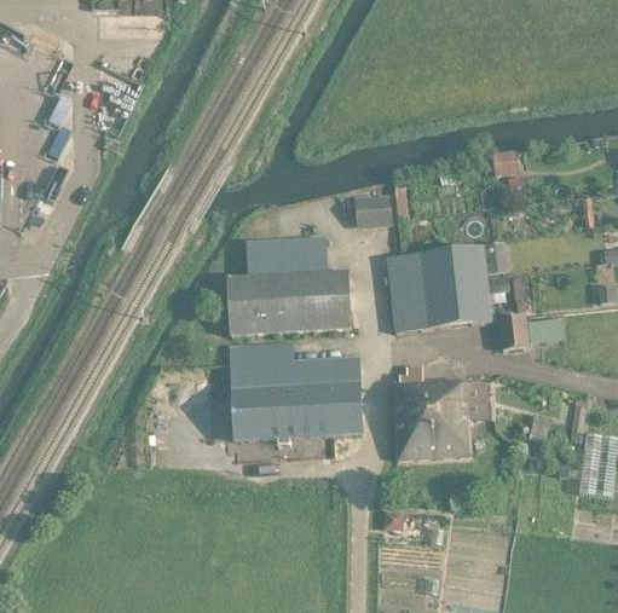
[(494,151),(494,152),(495,158),(497,174),(518,172),(514,149),(494,151)]
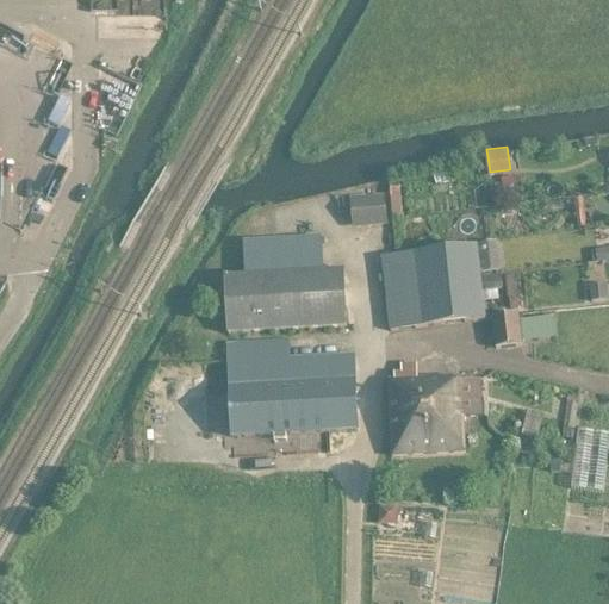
[(384,192),(348,194),(352,225),(386,222),(384,192)]
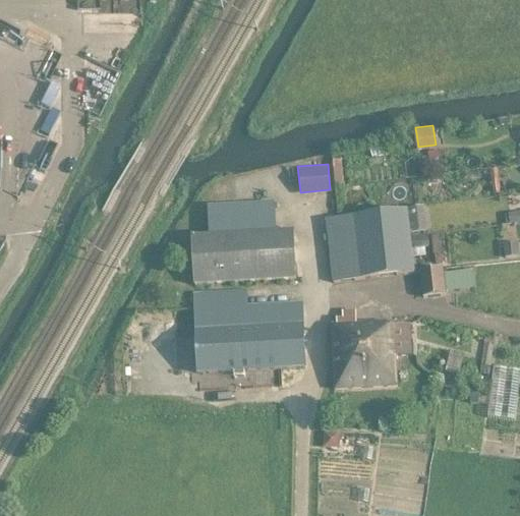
[(498,188),(496,165),(489,166),(492,189),(498,188)]
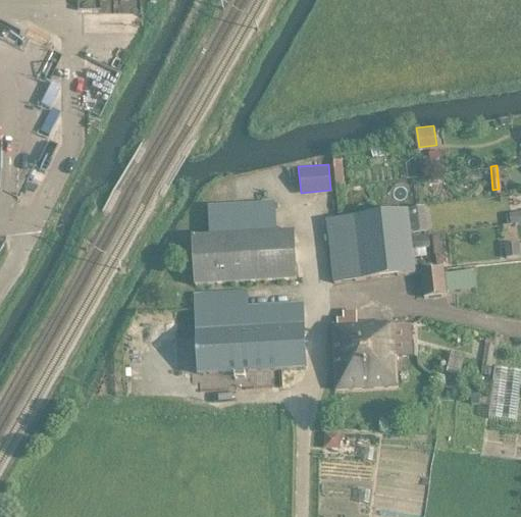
[(207,204),(208,230),(208,231),(275,227),(274,200),(207,204)]
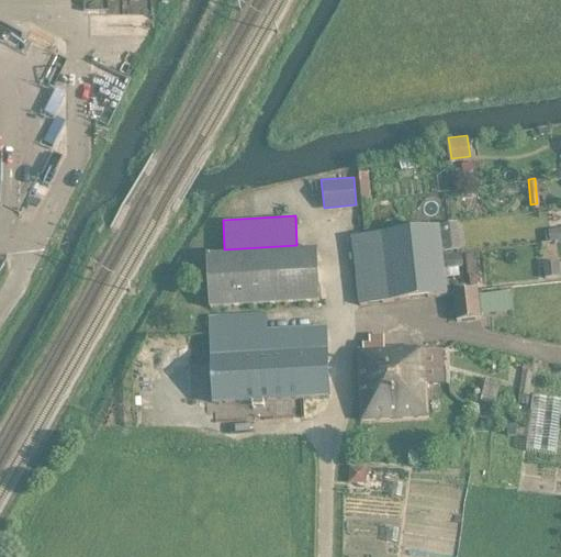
[(455,219),(438,221),(438,223),(439,223),(441,247),(458,245),(455,219)]
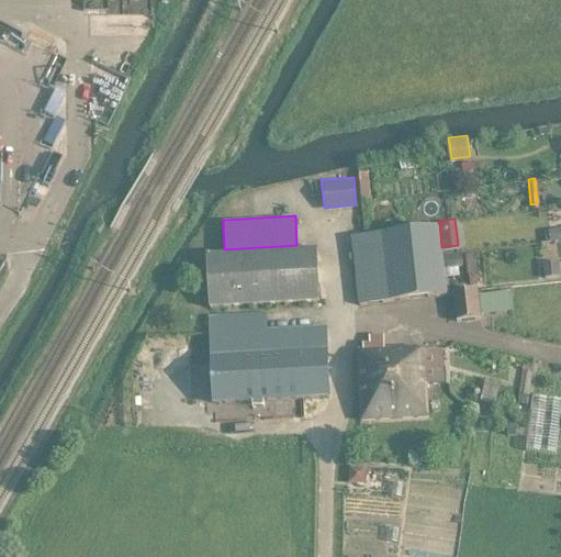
[(382,229),(351,233),(355,264),(359,300),(390,297),(447,290),(445,273),(442,251),(441,247),(439,223),(438,223),(382,229)]
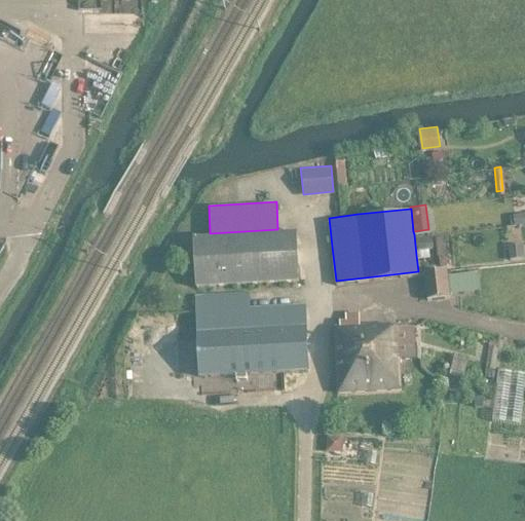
[(524,212),(512,214),(513,224),(524,222),(524,212)]
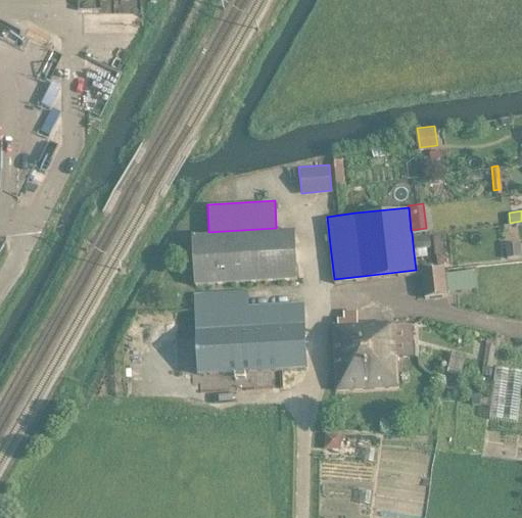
[(192,233),(194,277),(194,283),(296,277),(293,227),(276,228),(208,232),(192,233)]
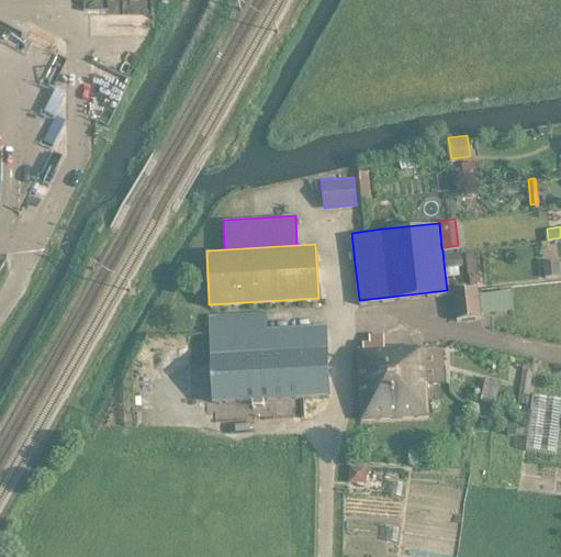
[(460,248),(442,251),(445,273),(457,270),(456,263),(461,262),(460,248)]
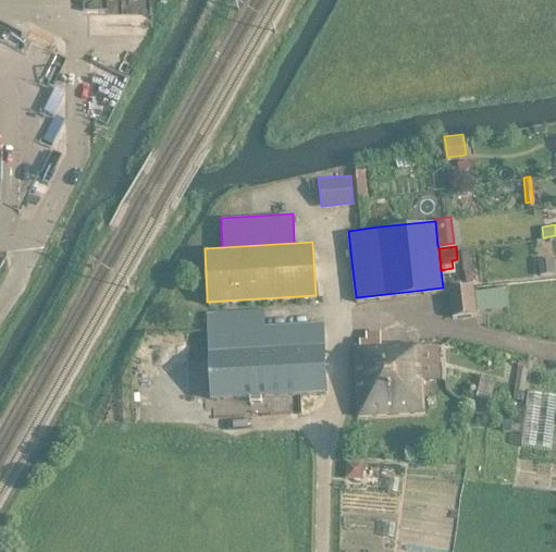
[(554,269),(552,256),(538,258),(539,271),(554,269)]
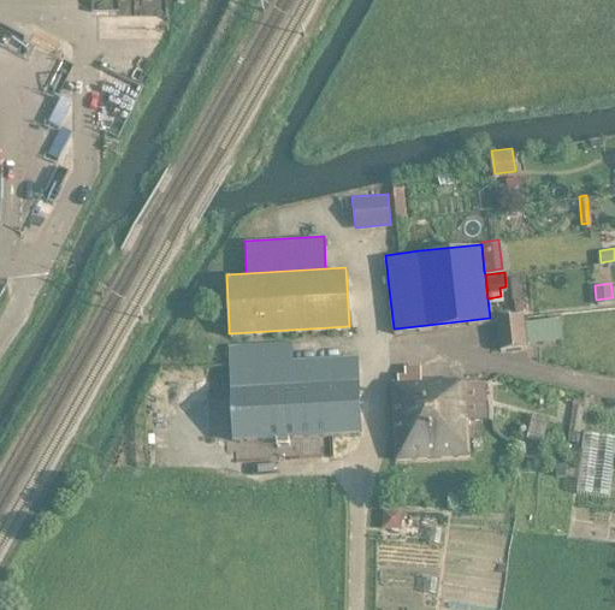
[(524,320),(522,314),(496,317),(500,348),(526,344),(525,338),(560,335),(560,317),(524,320)]
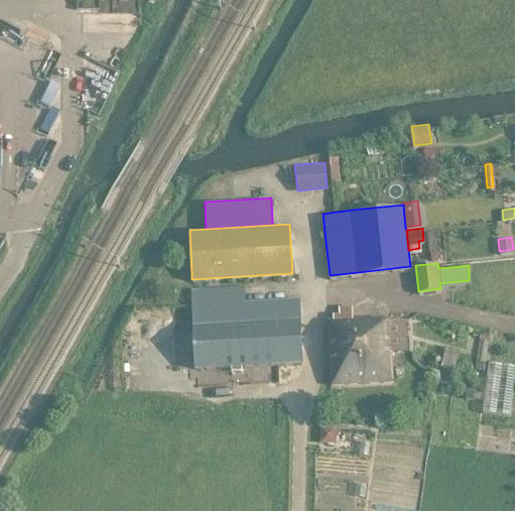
[(195,325),(197,366),(301,360),(299,318),(298,296),(245,300),(244,284),(194,287),(195,302),(194,302),(195,325)]
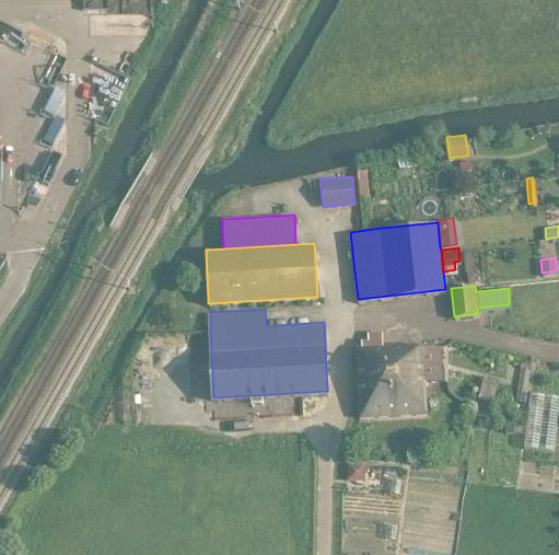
[(415,346),(415,343),(383,344),(382,331),(368,332),(368,339),(361,339),(362,345),(357,345),(360,414),(426,411),(424,379),(442,378),(440,345),(415,346)]
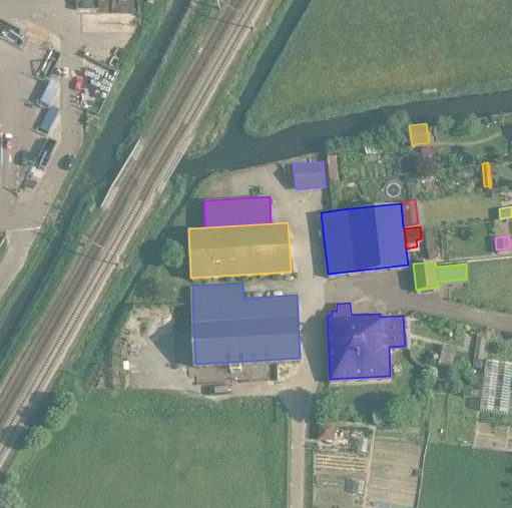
[(473,384),(464,383),(463,391),(472,392),(473,384)]
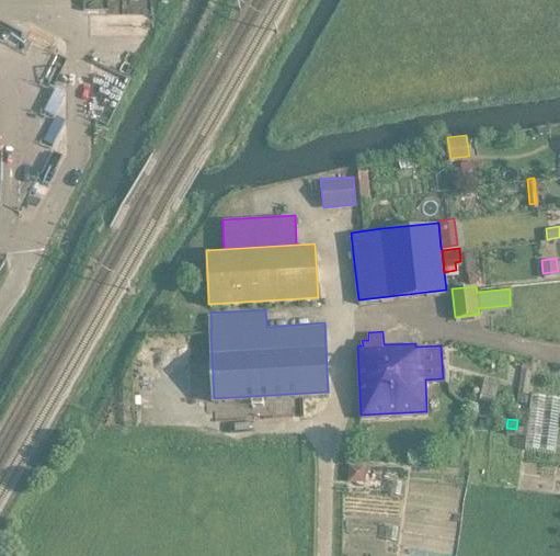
[(365,464),(350,463),(349,479),(364,479),(365,464)]
